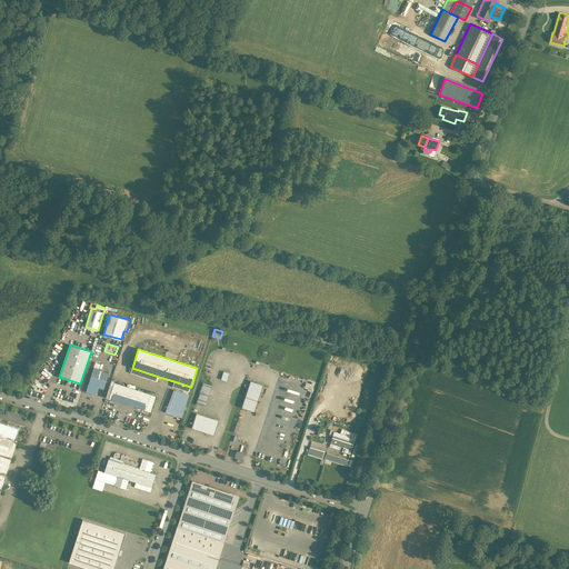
[(109,372),(93,368),(86,391),(96,395),(99,387),(103,389),(109,372)]
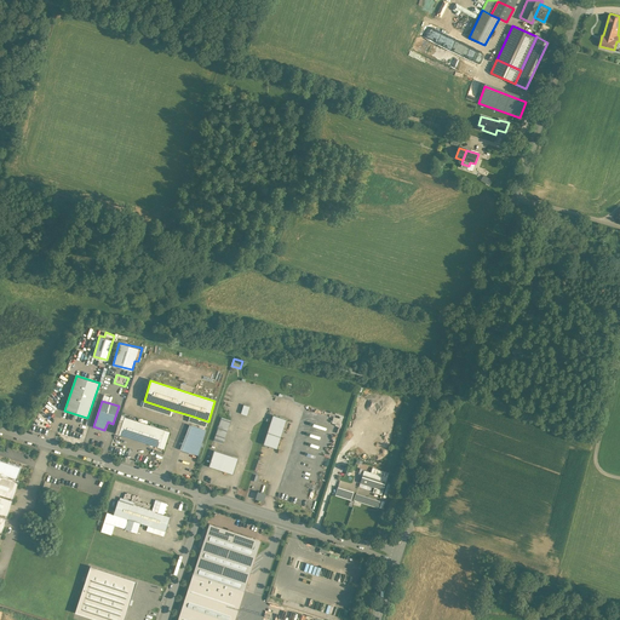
[(173,411),(144,401),(142,406),(172,415),(173,411)]
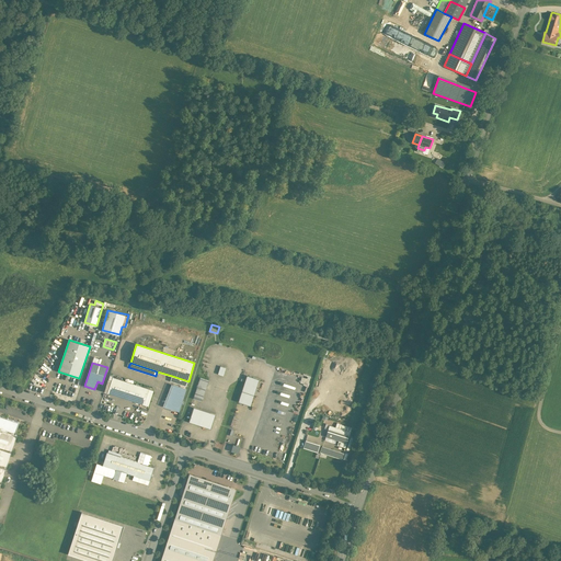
[(189,381),(172,376),(170,381),(186,387),(189,381)]
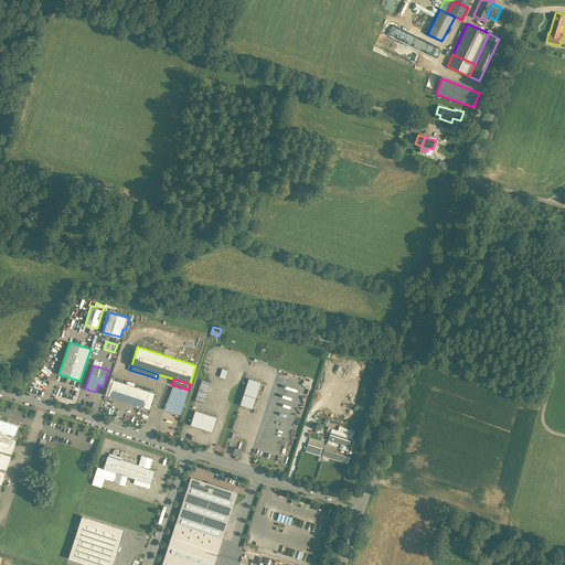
[(259,382),(249,379),(241,405),(252,408),(259,382)]
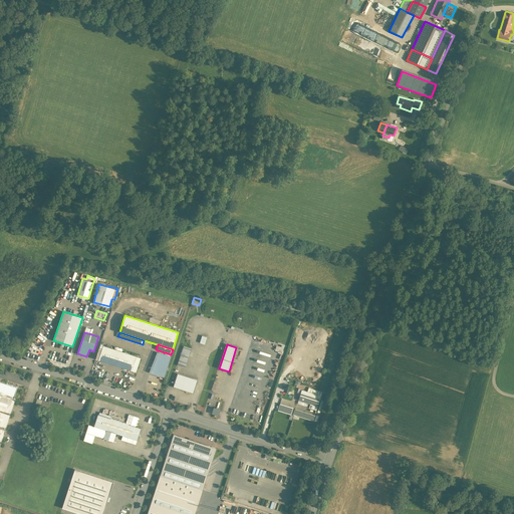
[(137,356),(103,345),(98,360),(132,370),(137,356)]
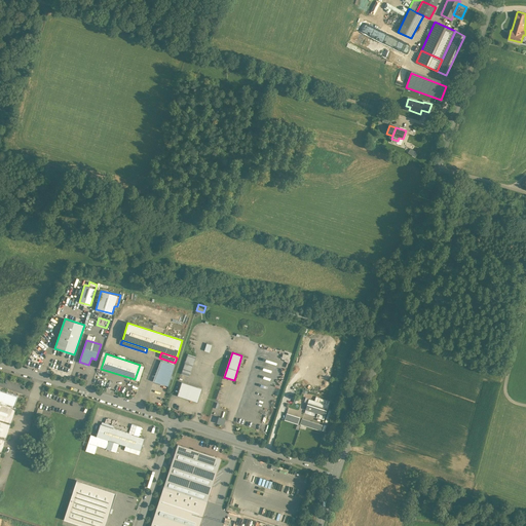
[(174,365),(163,362),(158,377),(160,383),(167,385),(174,365)]
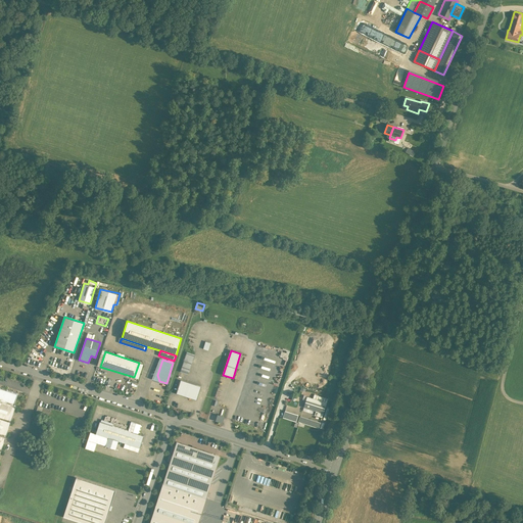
[(190,366),(183,364),(182,370),(188,372),(190,366)]
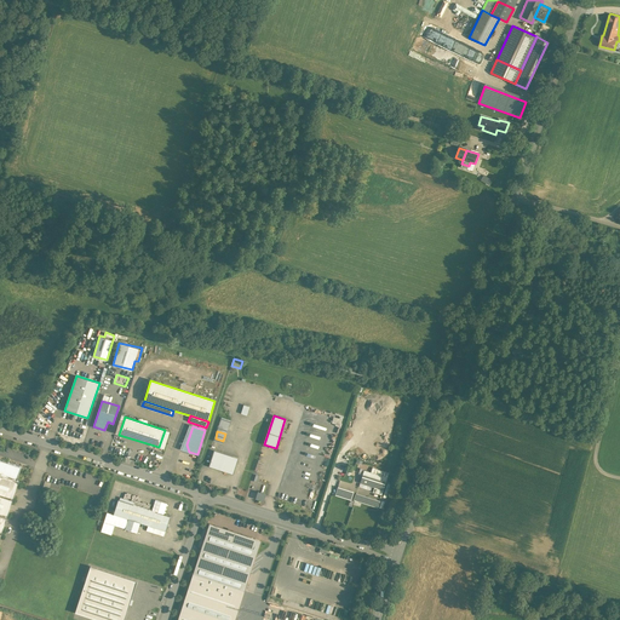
[(237,459),(214,452),(210,465),(223,470),(229,471),(231,470),(234,471),(234,469),(235,469),(237,459)]
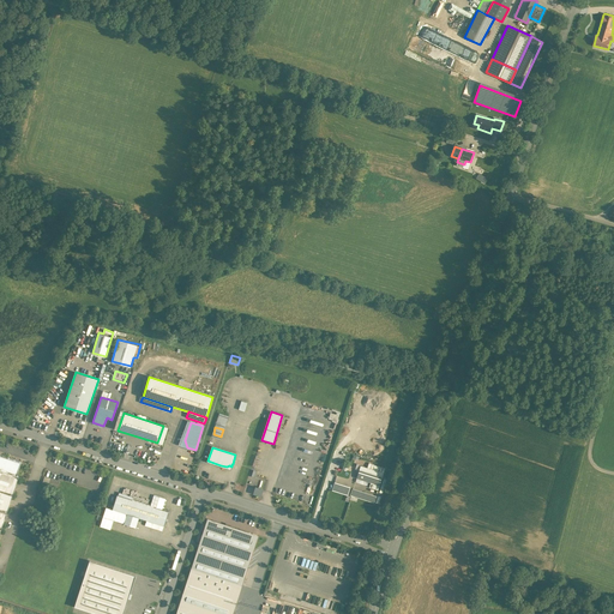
[(0,469),(17,475),(22,462),(8,458),(1,456),(0,455),(0,469)]
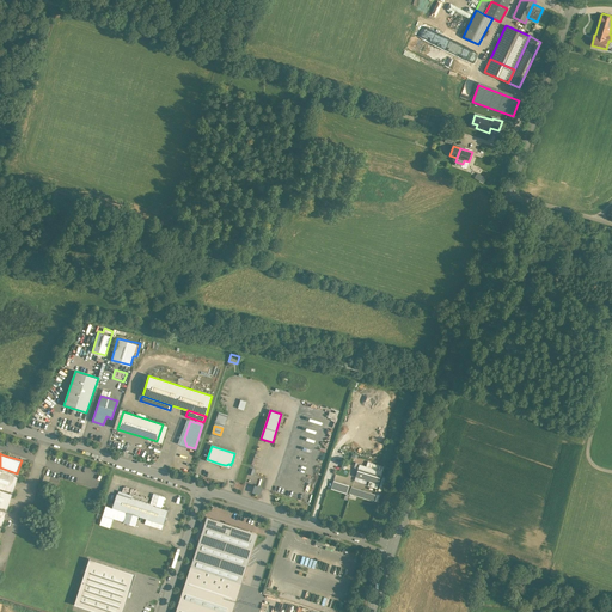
[(384,466),(368,461),(366,466),(381,471),(384,466)]
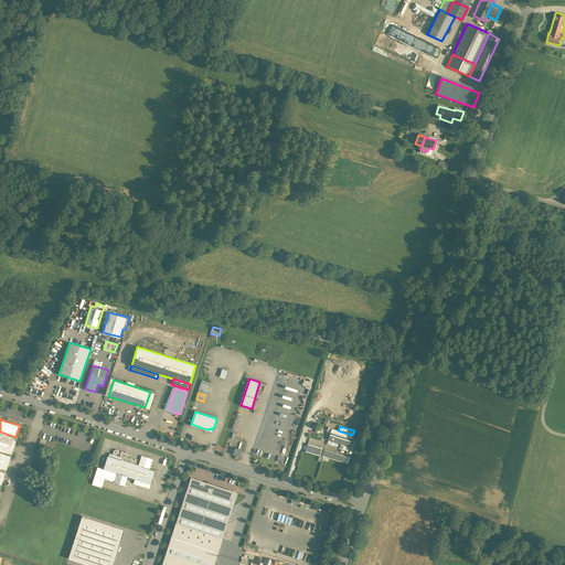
[(338,430),(332,428),(328,439),(341,444),(349,447),(352,435),(338,430)]
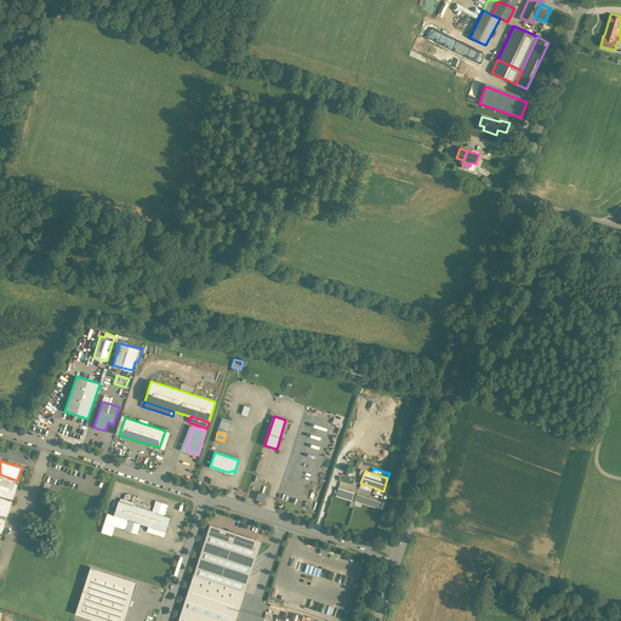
[(0,474),(0,539),(20,482),(17,480),(0,474)]
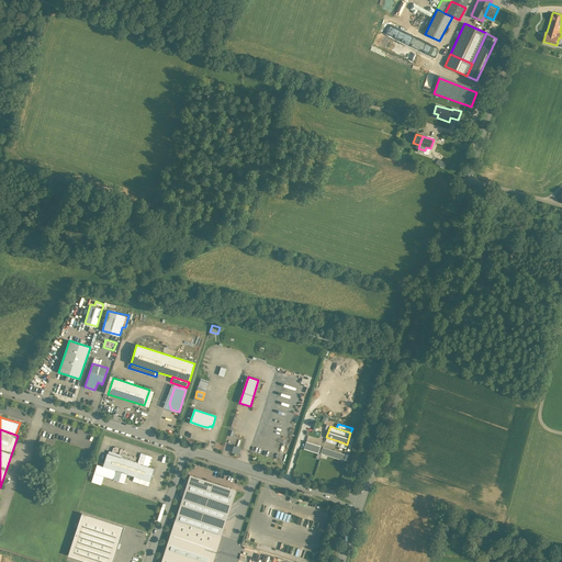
[(319,446),(306,442),(304,449),(317,452),(319,446)]
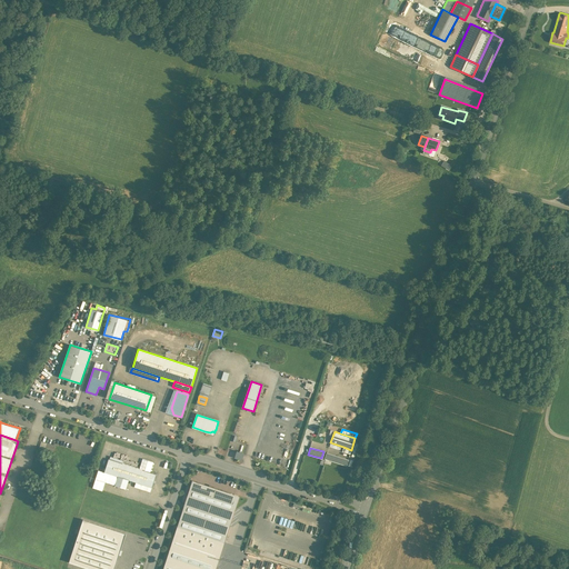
[(348,460),(327,453),(326,459),(346,466),(348,460)]
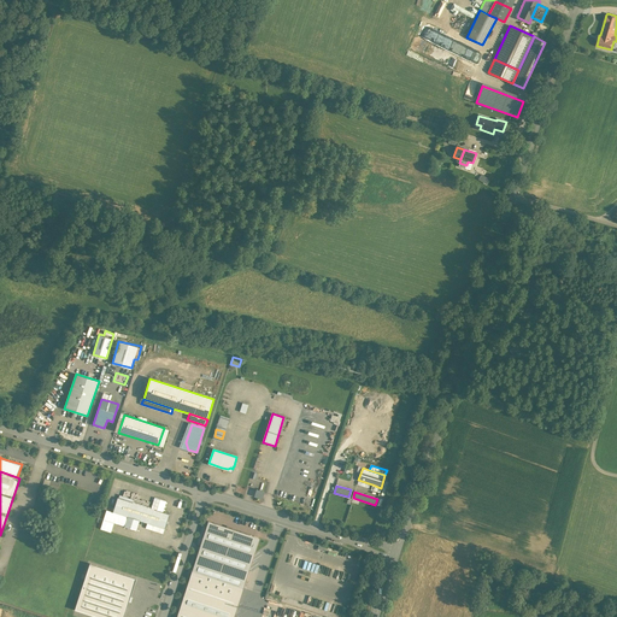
[(169,515),(117,498),(113,511),(128,516),(124,527),(136,530),(140,521),(165,528),(169,515)]
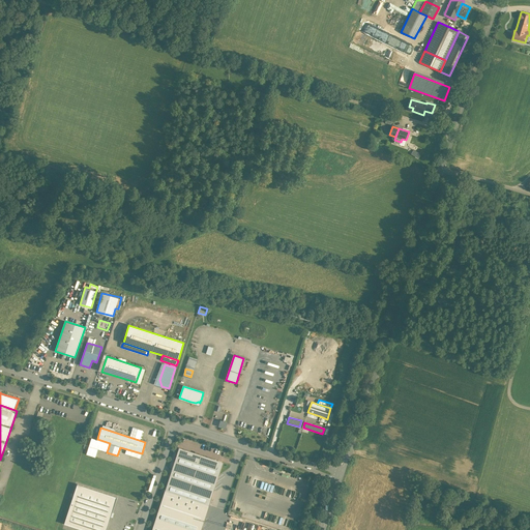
[(222,462),(179,448),(166,491),(208,504),(222,462)]
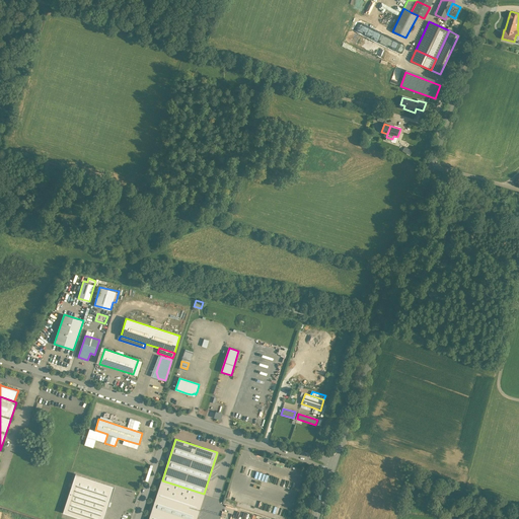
[(103,518),(115,487),(75,473),(71,489),(63,513),(81,518),(103,518)]
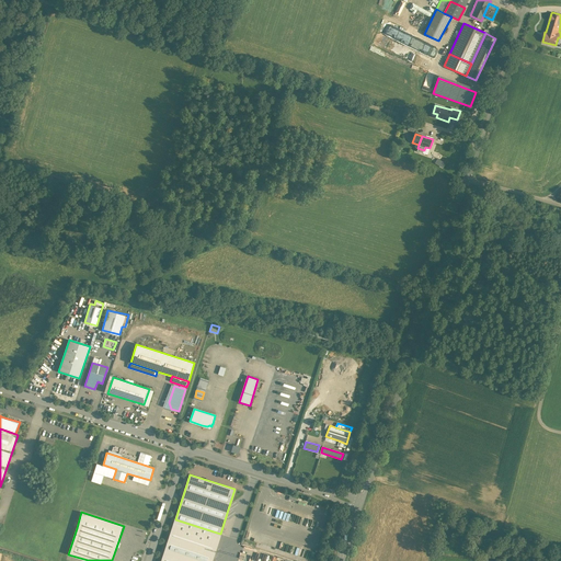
[(210,560),(220,534),(175,519),(161,560),(210,560)]
